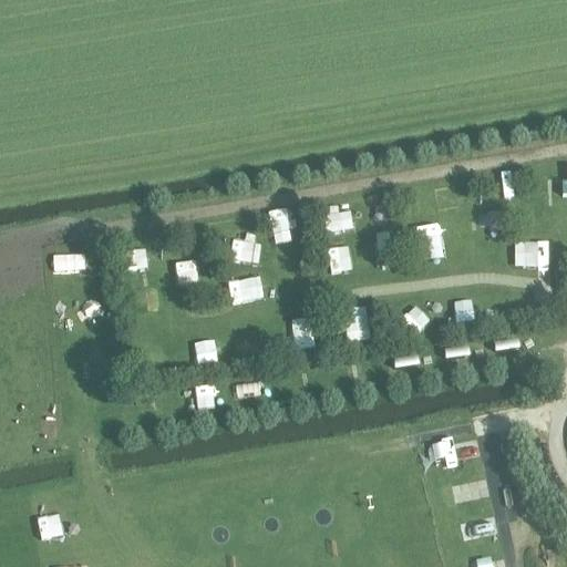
[(235,258),(255,263),(258,243),(237,239),(235,258)]
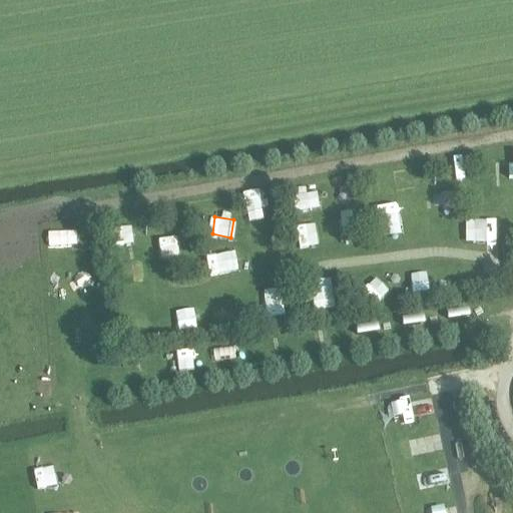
[(298,225),(301,246),(320,243),(317,222),(298,225)]
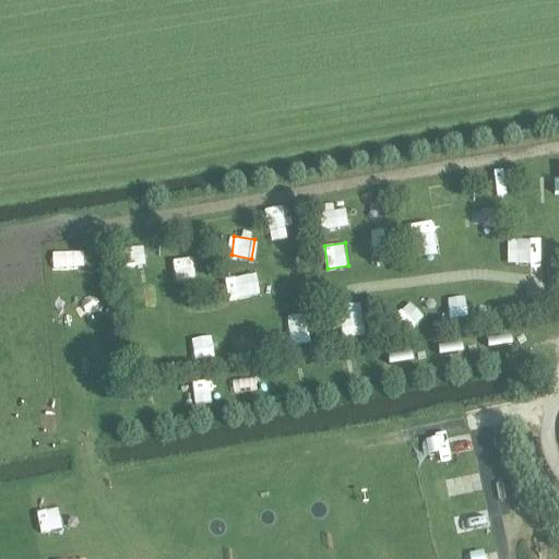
[(175,259),(177,280),(197,277),(195,257),(175,259)]
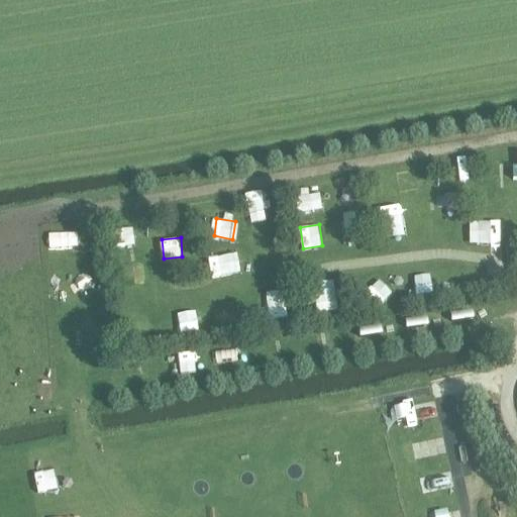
[(210,256),(212,277),(241,274),(239,254),(210,256)]
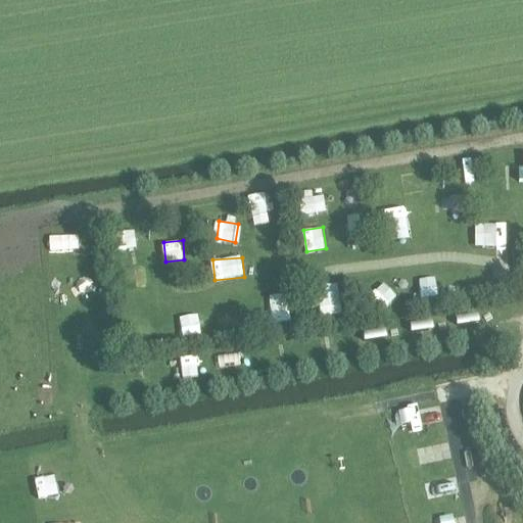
[(336,284),(317,289),(324,317),(343,312),(336,284)]
